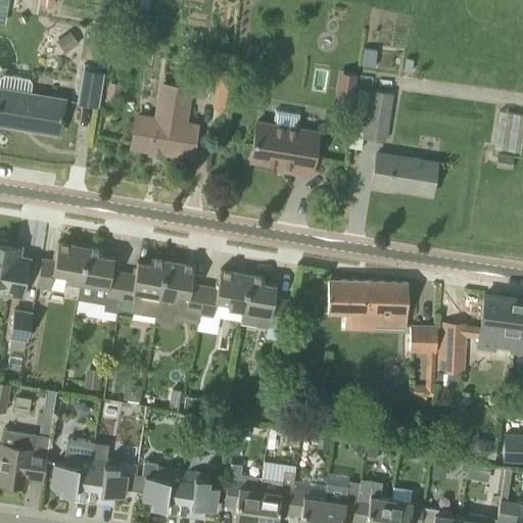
[(364,47),(362,64),(374,66),(376,49),(364,47)]
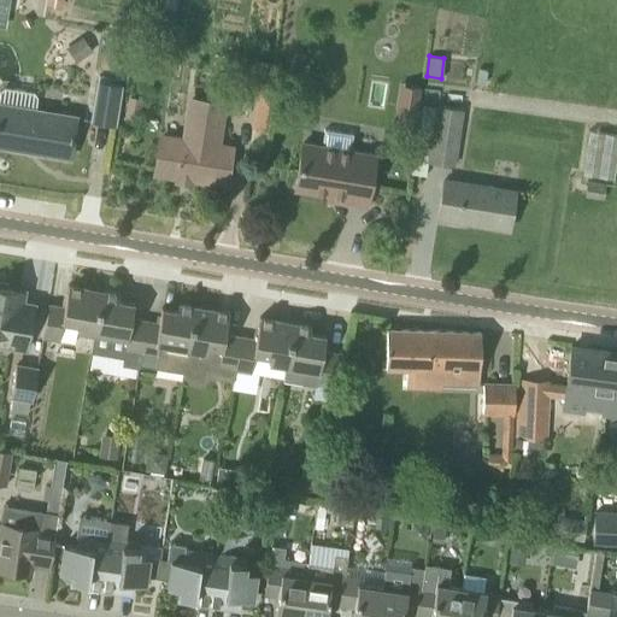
[(197,70),(193,84),(215,88),(217,75),(197,70)]
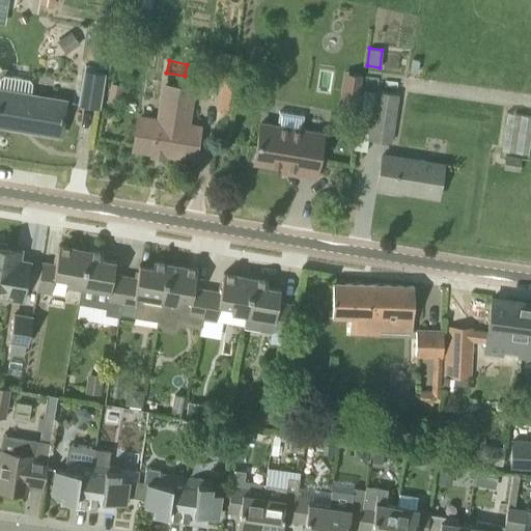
[(99,107),(104,73),(104,67),(86,65),(80,104),(99,107)]
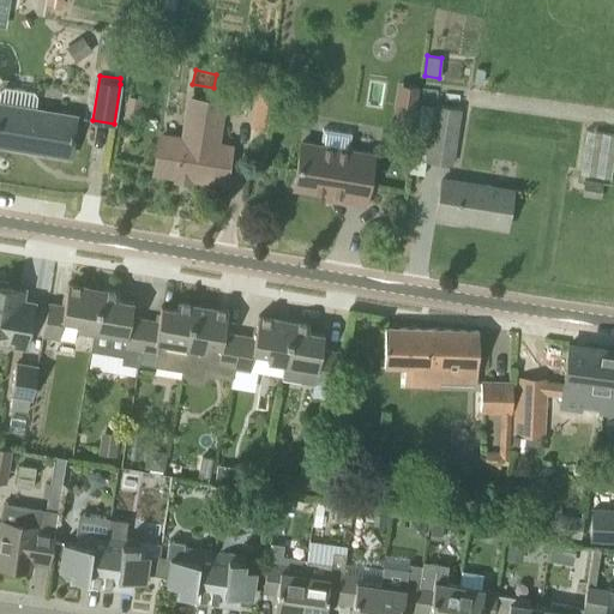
[(414,126),(420,86),(398,83),(392,122),(414,126)]
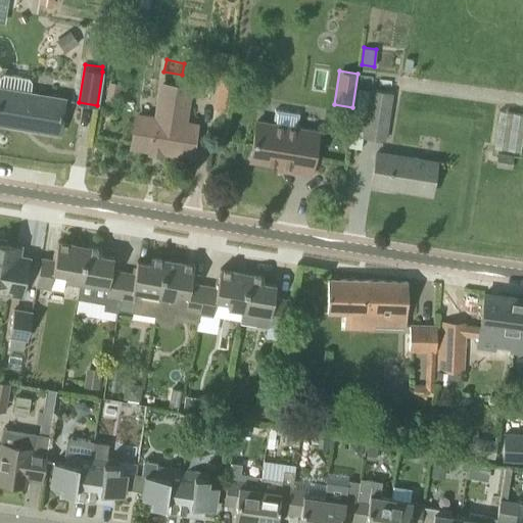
[(59,134),(65,98),(31,93),(33,82),(30,79),(4,74),(0,77),(0,124),(17,127),(17,125),(29,127),(59,134)]
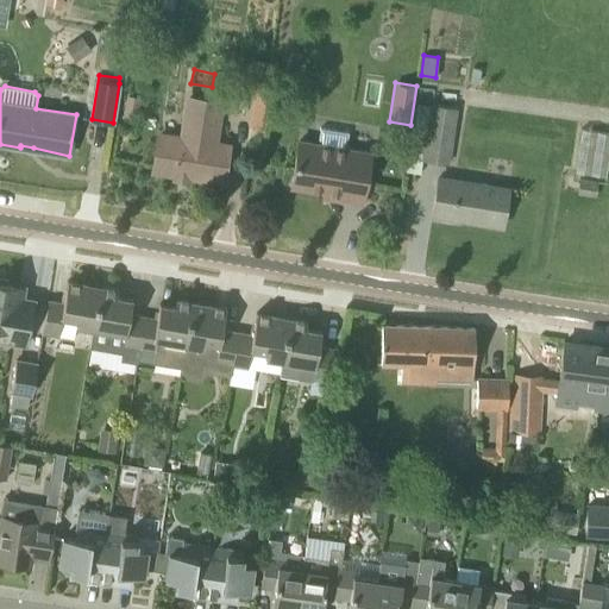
[(219,140),(225,101),(186,95),(180,135),(162,131),(155,169),(221,181),(228,142),(219,140)]
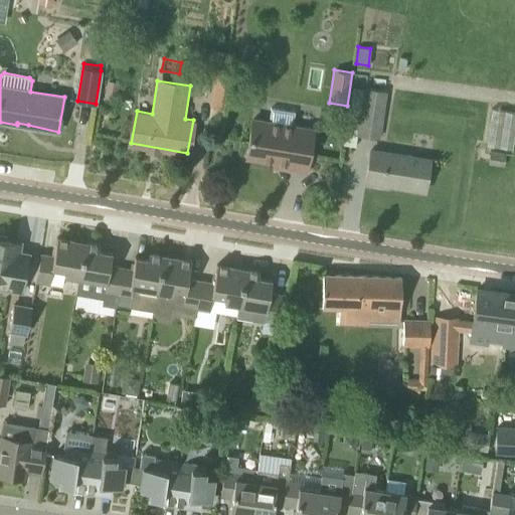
[(366,90),(359,135),(380,138),(387,92),(377,90),(377,91),(366,90)]
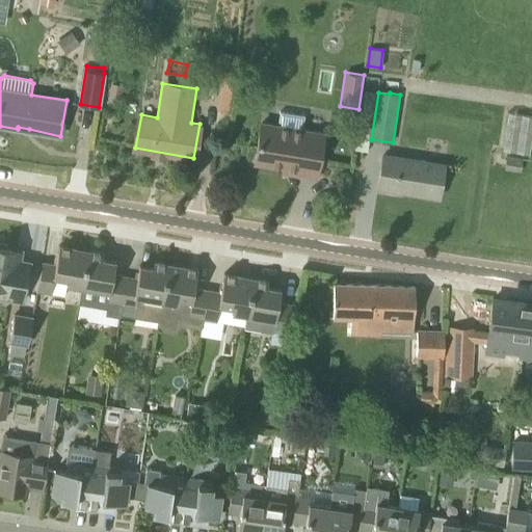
[(316,177),(323,134),(302,131),(306,115),(281,112),(277,127),(261,125),(255,162),(284,167),(283,171),(316,177)]
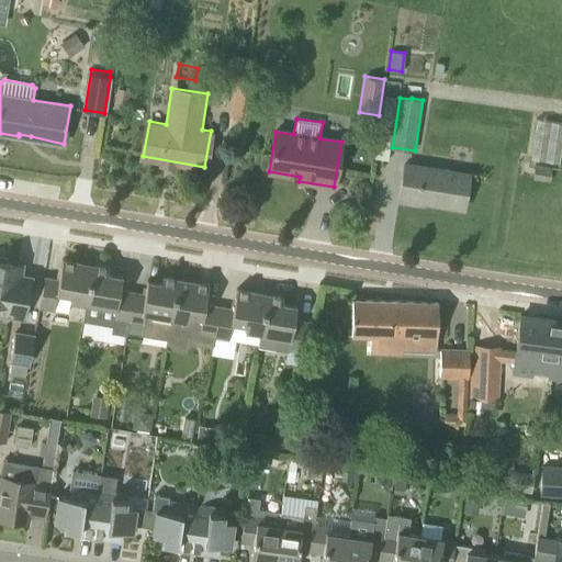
[(558,159),(560,120),(531,119),(530,158),(558,159)]
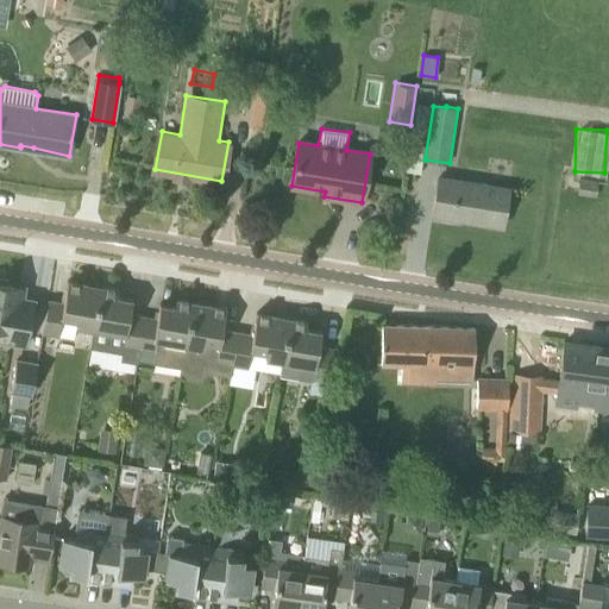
[(502,226),(508,189),(439,177),(433,214),(502,226)]
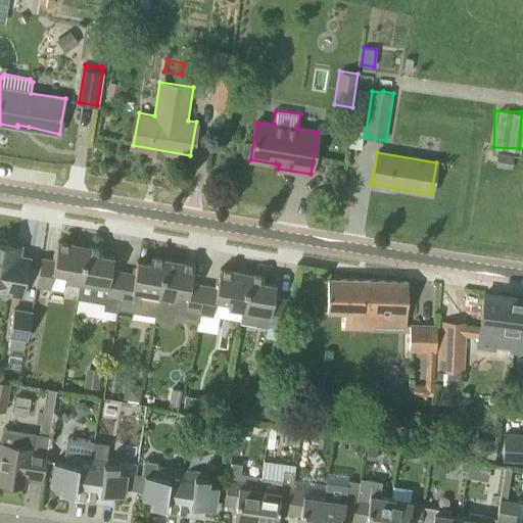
[(498,154),(496,167),(512,169),(514,156),(498,154)]
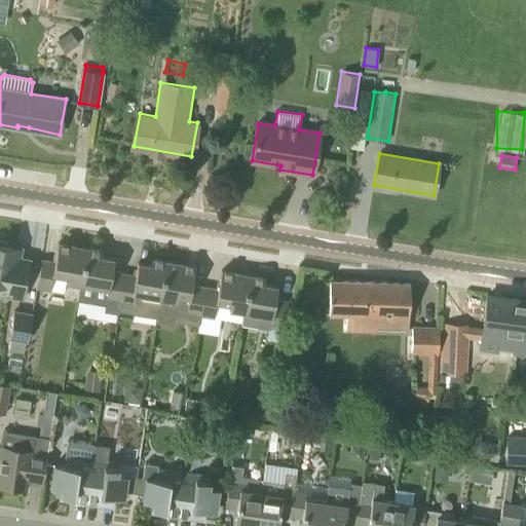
[(5,245),(5,240),(0,239),(0,294),(23,298),(30,259),(20,257),(21,248),(17,247),(17,246),(15,245),(15,247),(5,245)]
